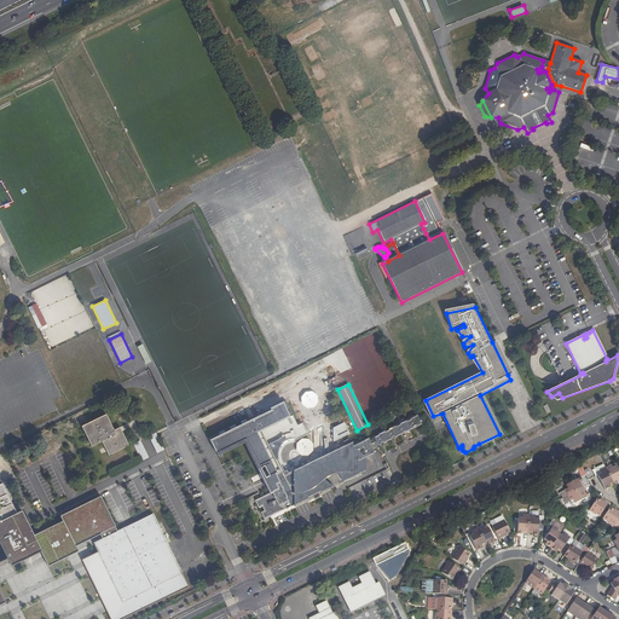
[(276,491),(272,492),(275,498),(270,501),(266,495),(254,499),(258,507),(261,505),(264,510),(260,513),(264,520),(293,504),(294,507),(307,501),(306,499),(318,492),(319,495),(330,489),(330,487),(331,486),(323,480),(323,478),(317,474),(306,467),(306,464),(302,466),(302,467),(295,470),(295,469),(288,473),(287,470),(283,472),(282,468),(279,469),(278,467),(277,464),(276,461),(276,458),(275,456),(275,452),(276,450),(278,450),(279,451),(282,447),(284,446),(287,444),(288,443),(290,443),(294,443),(294,439),(296,440),(310,433),(307,431),(305,432),(301,423),(298,424),(284,400),(258,414),(259,416),(250,421),(249,417),(208,438),(217,452),(244,439),(258,464),(256,466),(259,472),(265,469),(266,470),(267,472),(268,473),(270,474),(272,474),(277,482),(273,485),(276,491)]
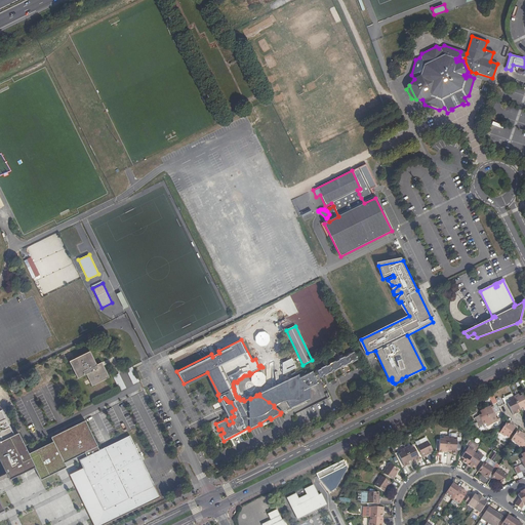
[(109,377),(103,365),(98,368),(96,364),(89,351),(69,361),(77,378),(86,374),(91,386),(109,377)]
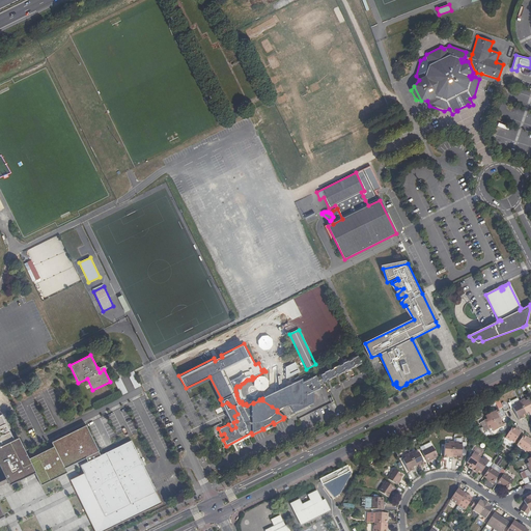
[(324,383),(327,382),(326,380),(329,379),(329,381),(335,378),(335,375),(337,374),(338,376),(344,372),(344,371),(346,370),(347,371),(355,368),(354,366),(356,365),(357,367),(362,364),(358,356),(354,358),(355,359),(350,362),(348,360),(344,362),(344,364),(339,367),(338,365),(335,367),(335,369),(330,371),(329,369),(325,371),(326,373),(320,376),(324,383)]
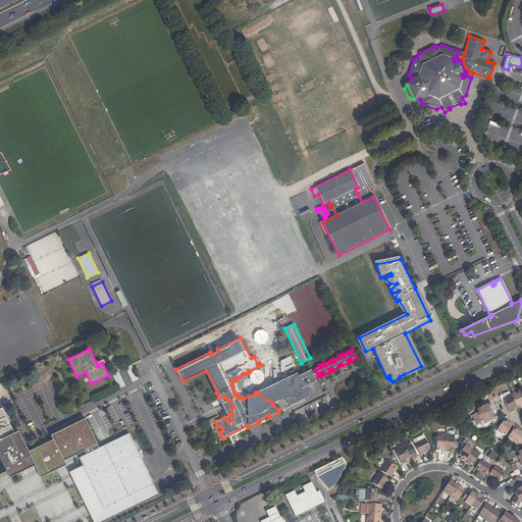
[(132,365),(126,367),(132,382),(137,380),(132,365)]
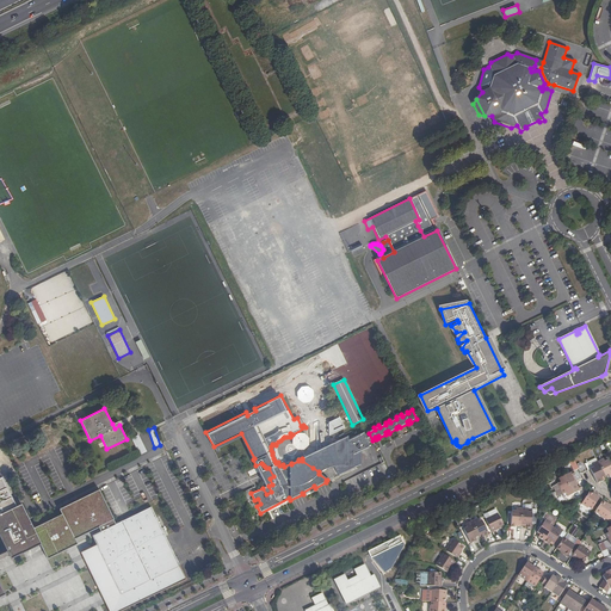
[(326,451),(333,467),(338,476),(363,464),(362,460),(360,461),(359,451),(369,446),(369,444),(364,432),(347,440),(326,451)]
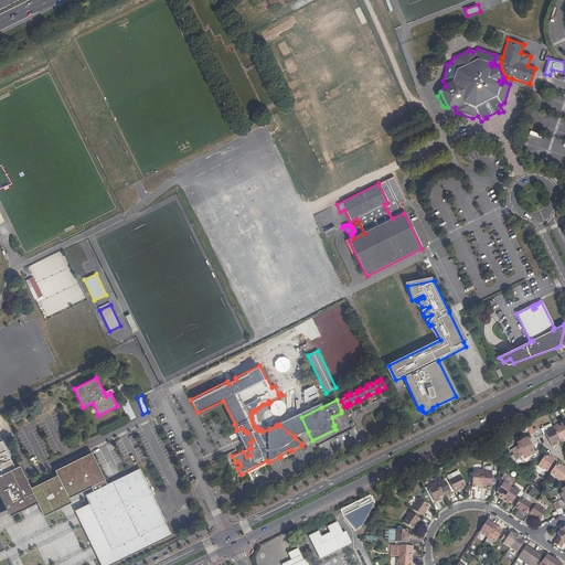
[(128,420),(134,418),(129,402),(123,404),(128,420)]
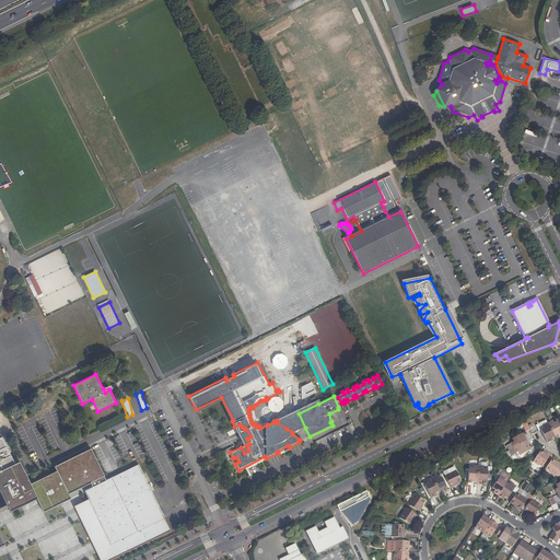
[(317,399),(277,420),(277,422),(287,429),(292,432),(292,434),(298,431),(305,428),(299,413),(318,404),(317,399)]
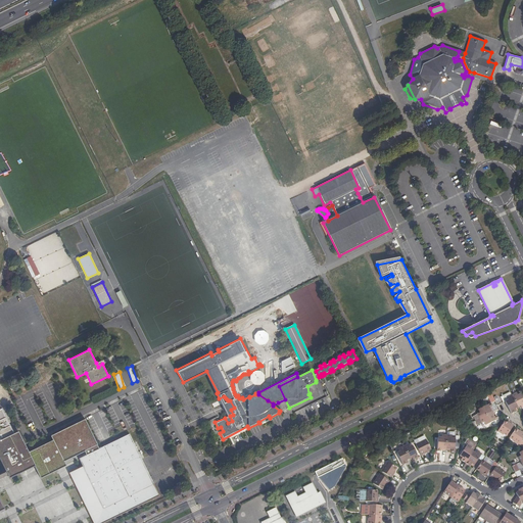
[(504,395),(506,401),(508,400),(507,398),(512,395),(510,392),(504,395)]
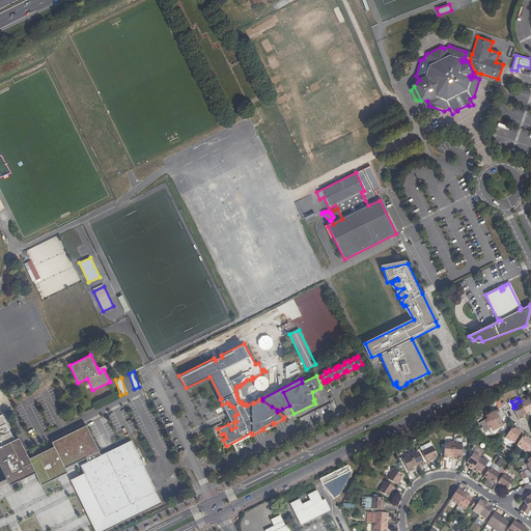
[(499,399),(495,401),(499,410),(503,407),(499,399)]
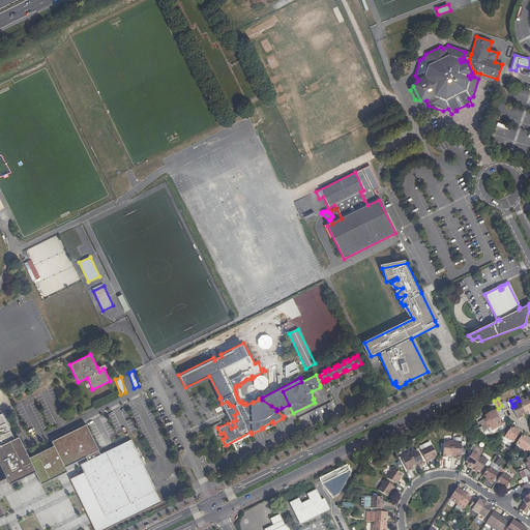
[(523,399),(519,401),(524,413),(527,412),(529,414),(529,413),(529,404),(528,400),(524,401),(523,399)]
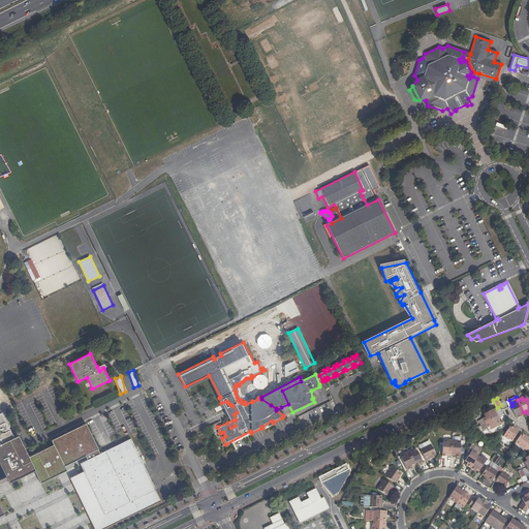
[(521,414),(523,412),(518,400),(512,403),(514,405),(511,406),(510,406),(517,418),(522,416),(521,414)]
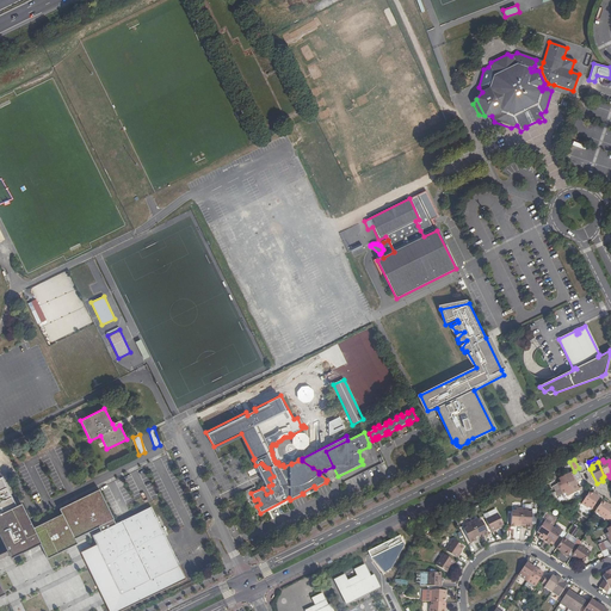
[(557,483),(560,489),(575,481),(573,476),(574,475),(573,471),(559,479),(560,482),(557,483)]
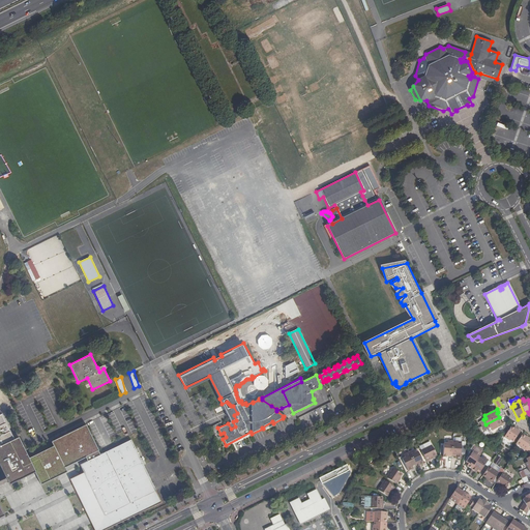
[(28,459),(20,441),(16,443),(13,439),(1,414),(0,414),(0,516),(7,512),(13,525),(39,512),(27,487),(22,489),(17,479),(34,470),(40,483),(66,471),(63,467),(85,457),(87,460),(79,464),(104,516),(155,490),(130,439),(99,453),(85,424),(52,441),(50,438),(46,440),(49,448),(28,459)]
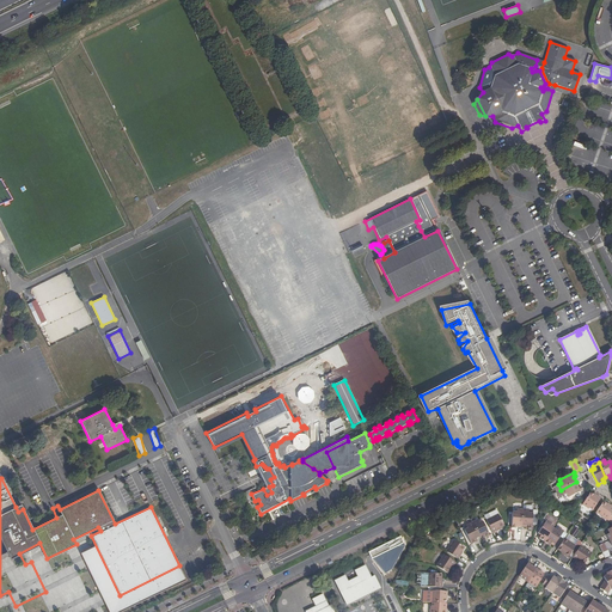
[(579,488),(576,482),(561,490),(563,495),(567,494),(568,497),(582,490),(581,487),(579,488)]
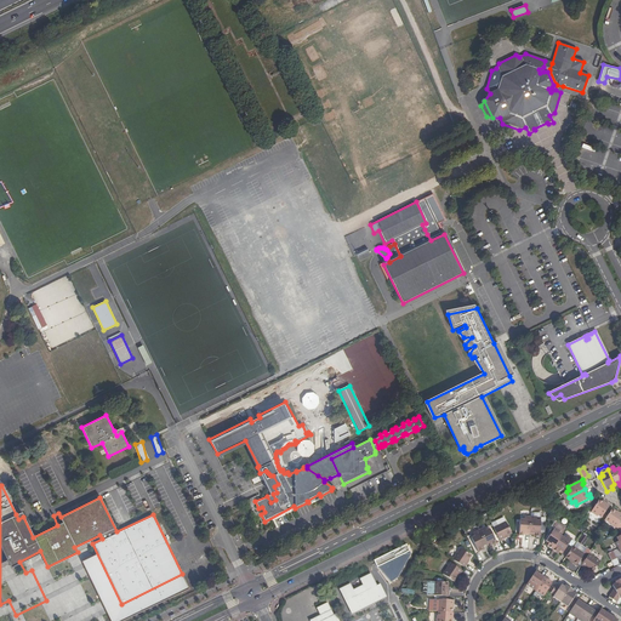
[(600,502),(598,501),(590,512),(597,517),(598,516),(602,518),(609,506),(602,501),(600,502)]
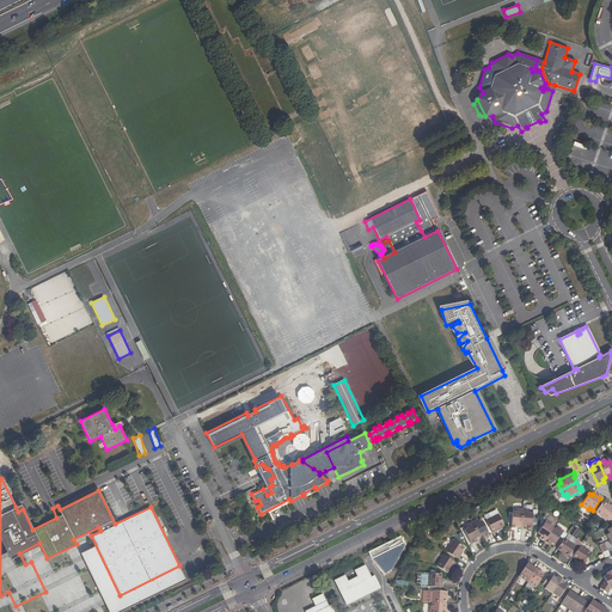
[(611,512),(611,506),(609,503),(607,505),(603,502),(595,513),(607,520),(611,514),(611,512)]
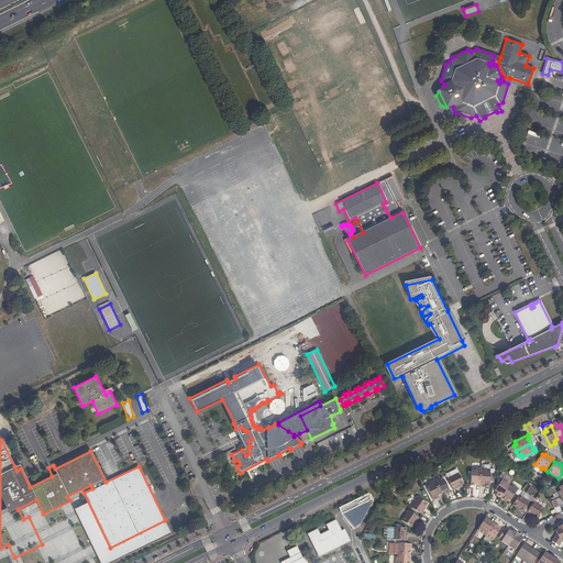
[(477,484),(481,484),(481,468),(475,468),(475,472),(472,472),(471,486),(477,486),(477,484)]
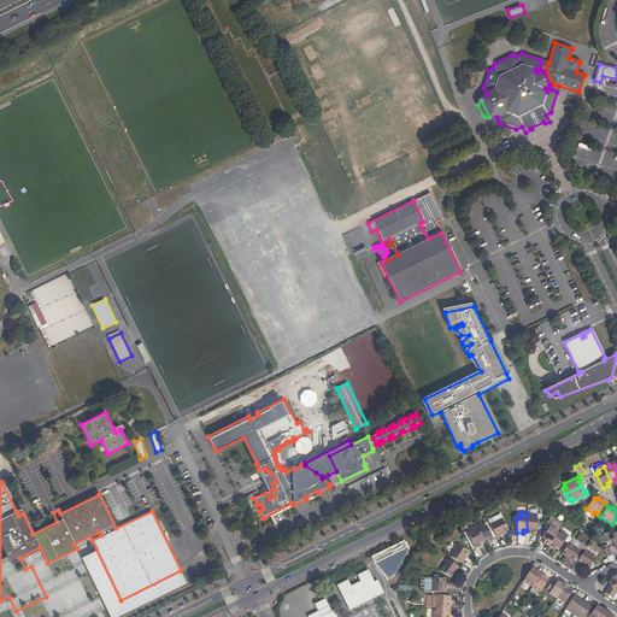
[(536,527),(538,518),(533,518),(534,515),(527,513),(527,530),(530,530),(530,534),(536,534),(536,527)]
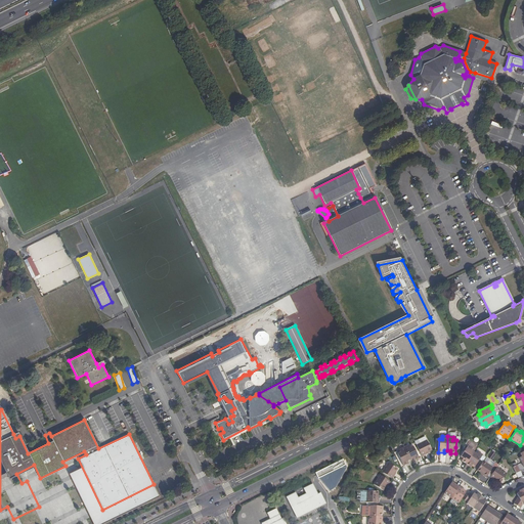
[(425,453),(427,452),(432,450),(427,440),(420,443),(417,445),(422,456),(425,454),(425,453)]
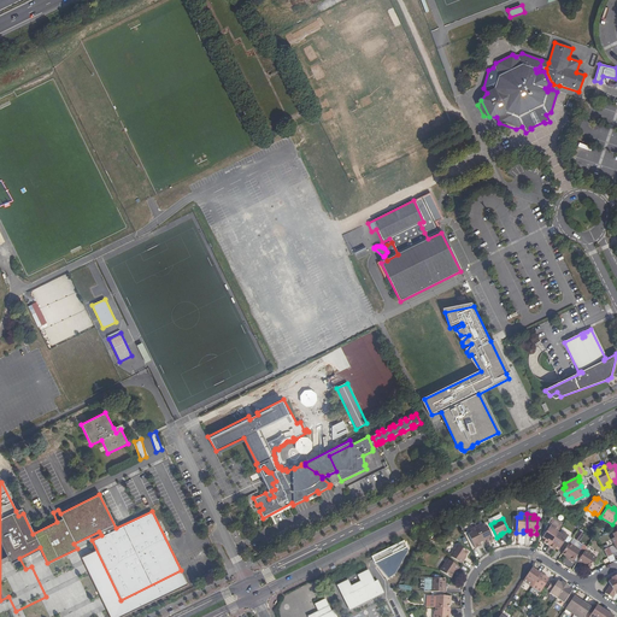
[(481,524),(476,527),(482,541),(486,540),(487,542),(493,540),(486,526),(482,527),(481,524)]
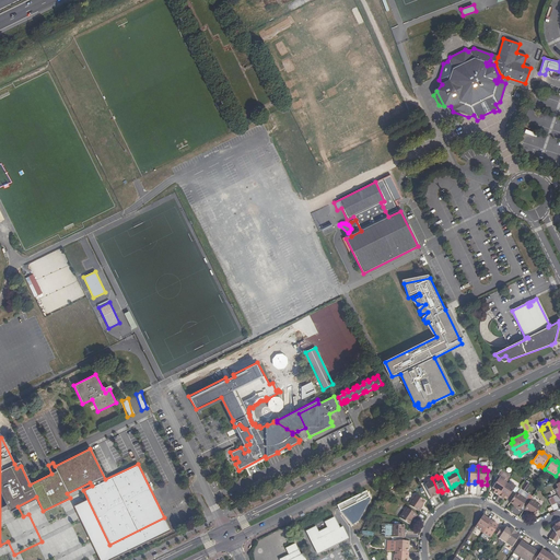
[(493,493),(498,497),(506,485),(503,482),(505,479),(500,477),(492,489),(494,490),(493,493)]
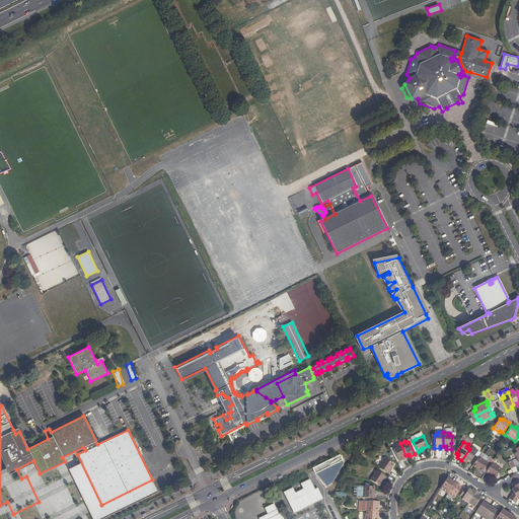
[(403,456),(405,455),(400,443),(395,445),(396,448),(393,450),(399,461),(404,459),(403,456)]
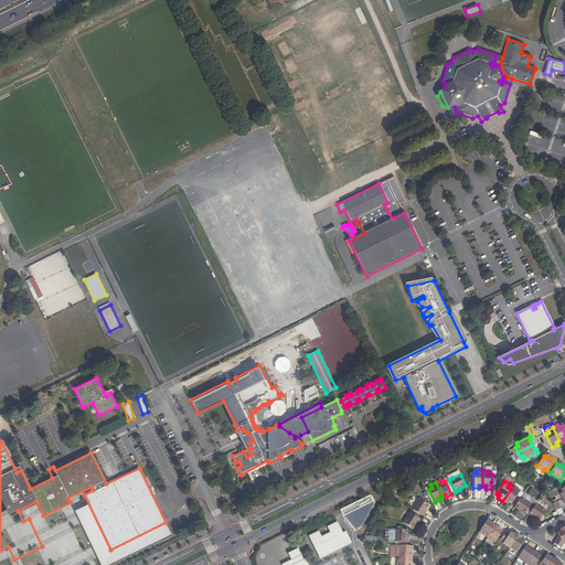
[(514,491),(511,489),(502,501),(508,504),(510,502),(512,503),(521,491),(515,488),(514,491)]
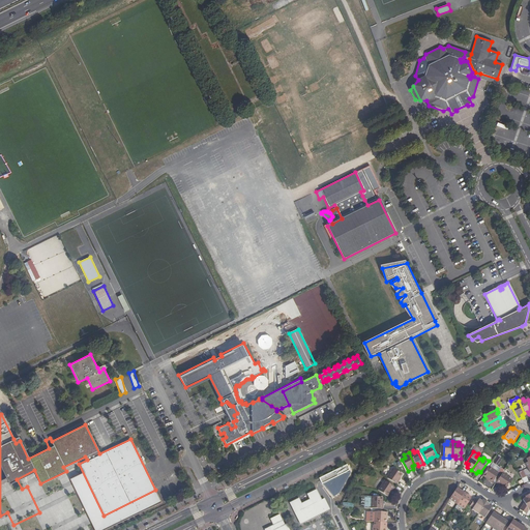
[(498,472),(501,468),(492,462),(489,466),(497,472),(498,472)]
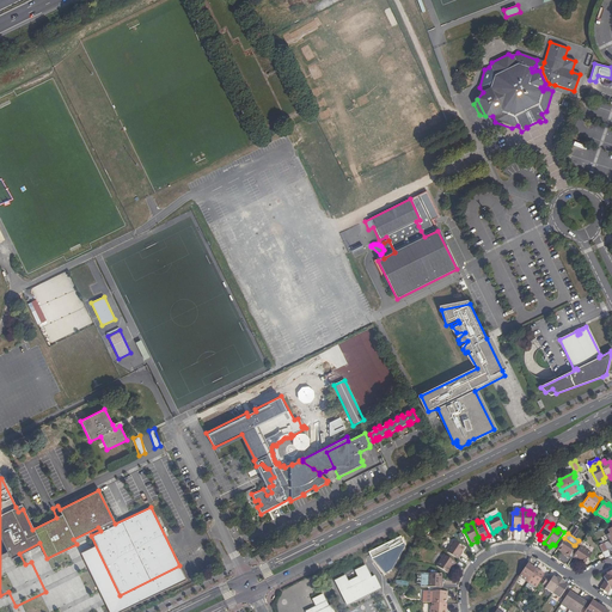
[(395,555),(407,550),(401,537),(371,550),(380,573),(399,564),(395,555)]
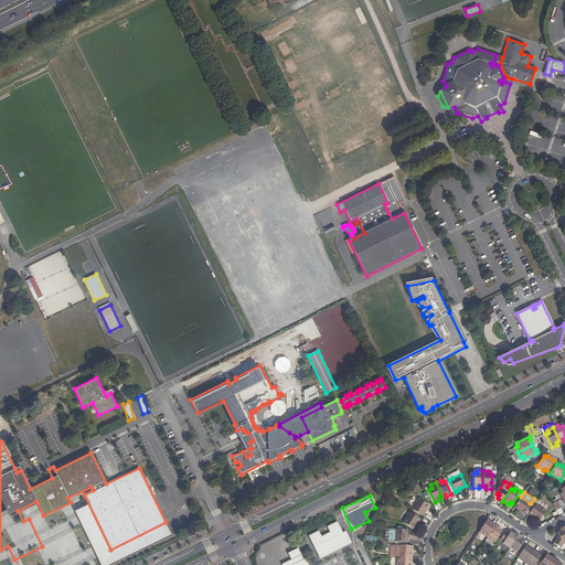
[(530,503),(521,497),(514,508),(519,510),(522,512),(521,513),(524,515),(531,507),(532,504),(531,503),(530,503)]
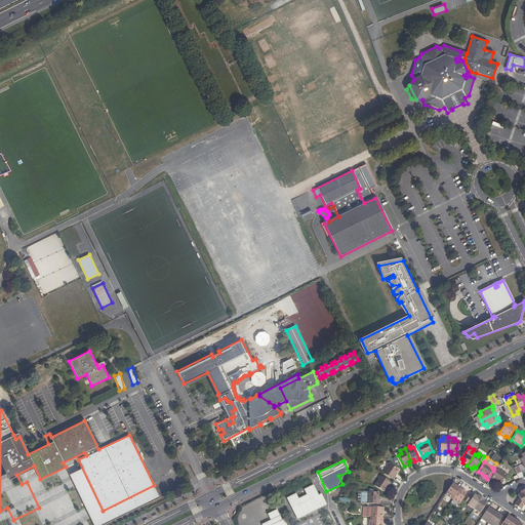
[(394,476),(396,474),(398,470),(389,463),(382,473),(393,480),(395,476),(394,476)]
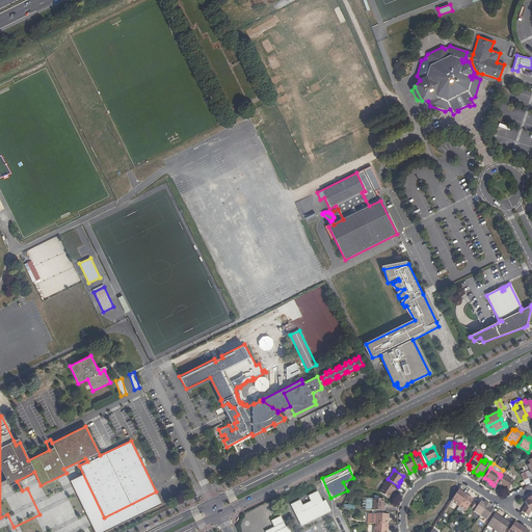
[(514,482),(504,475),(502,478),(498,485),(501,487),(502,486),(504,488),(508,490),(511,486),(514,482)]
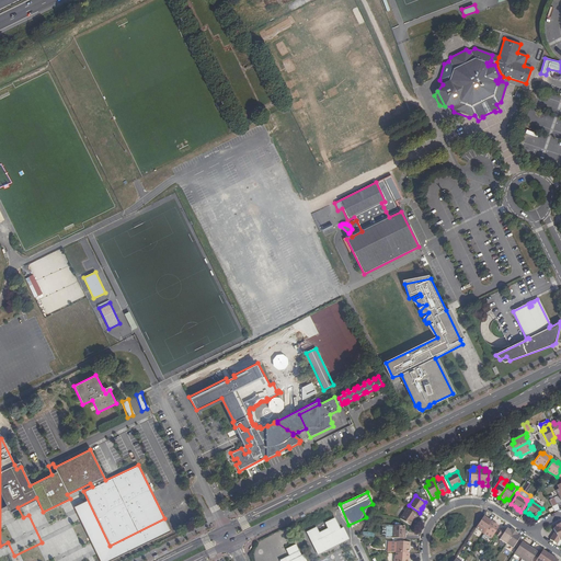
[(414,518),(415,518),(418,515),(407,508),(400,518),(410,525),(413,521),(414,518)]
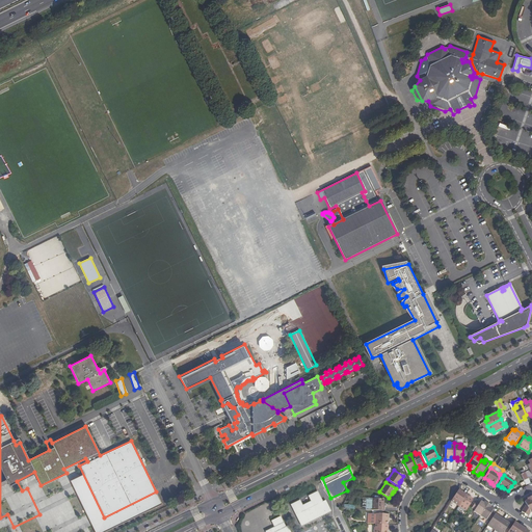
[(466,495),(458,489),(450,501),(457,506),(466,495)]
